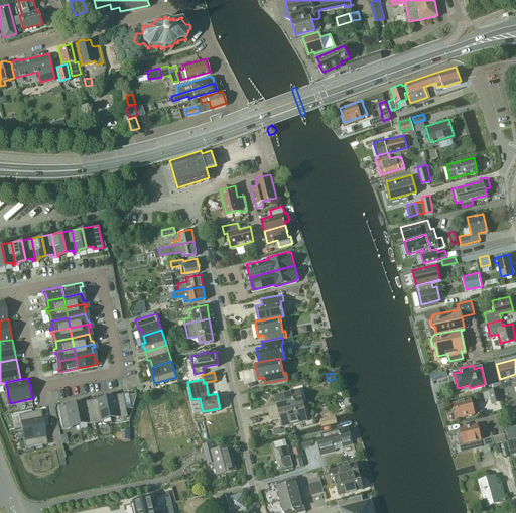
[(267,405),(268,411),(303,403),(299,387),(274,393),(277,403),(267,405)]
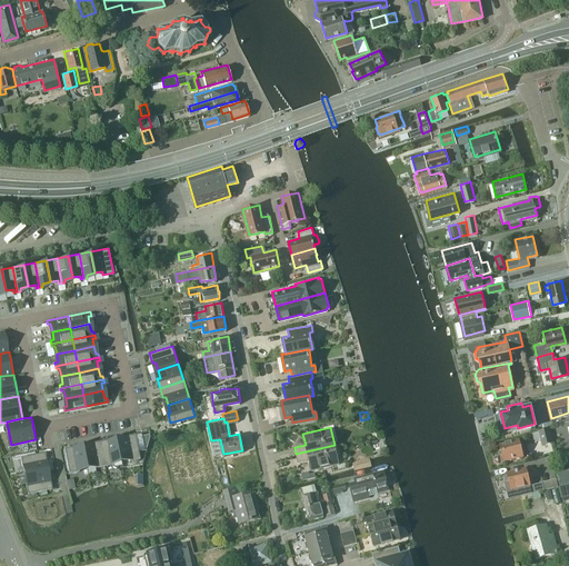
[(542,444),(552,442),(549,427),(539,429),(542,444)]
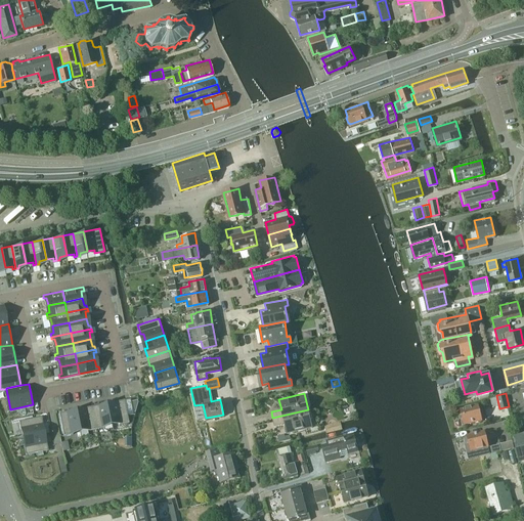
[(125,398),(108,401),(113,421),(120,420),(121,423),(130,421),(125,398)]
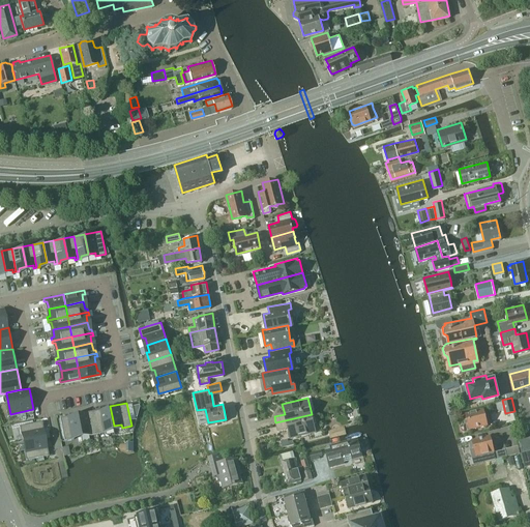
[(107,428),(114,426),(110,406),(93,409),(97,432),(107,430),(107,428)]
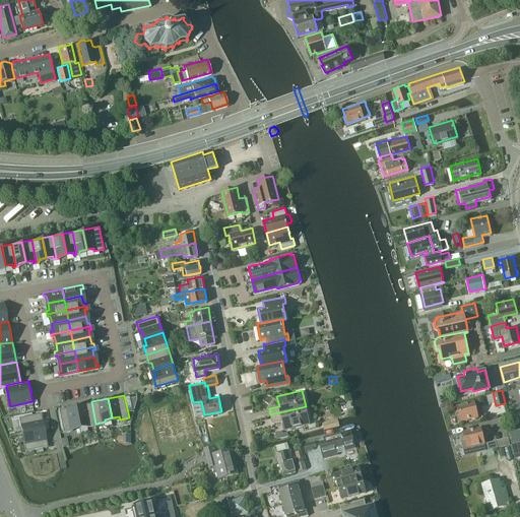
[(461,419),(477,415),(473,400),(457,404),(459,413),(457,413),(459,419),(461,419)]
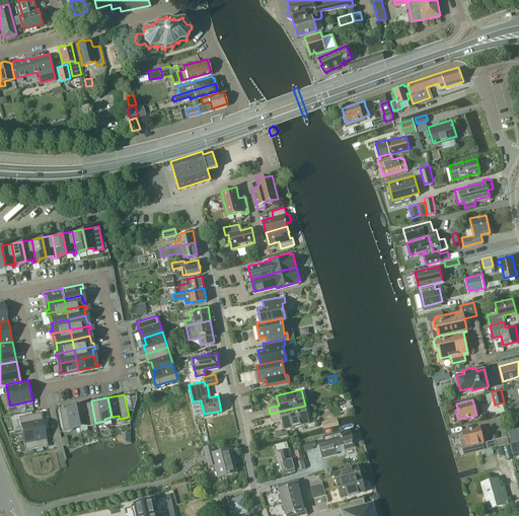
[(91,400),(75,404),(79,424),(86,422),(87,425),(95,423),(91,400)]
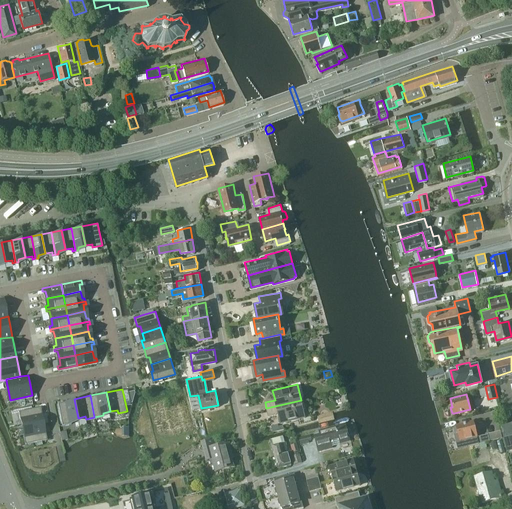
[(71,419),(78,418),(74,399),(58,402),(62,424),(71,422),(71,419)]
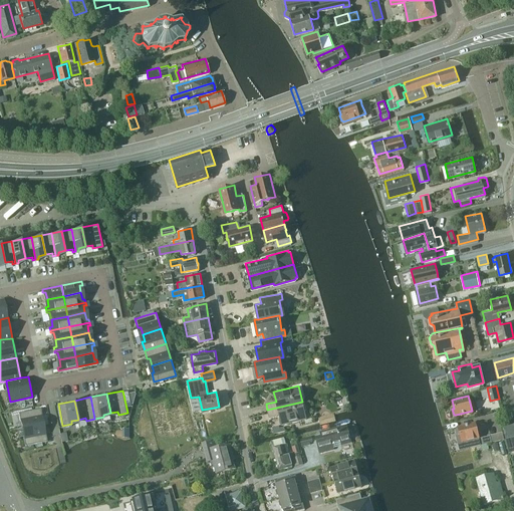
[(306,417),(302,402),(267,410),(269,417),(279,414),(281,423),(306,417)]
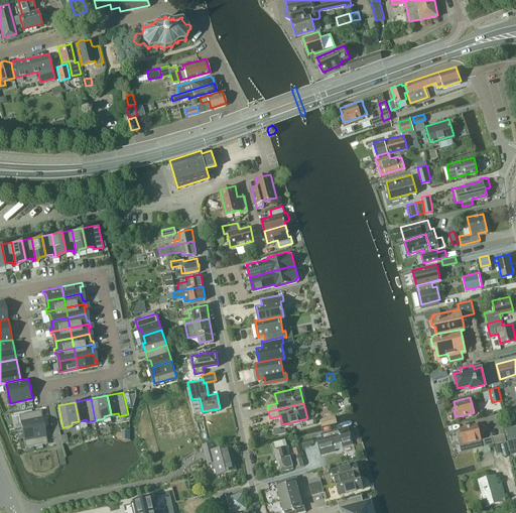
[(23,421),(24,428),(44,425),(40,408),(19,413),(20,419),(20,422),(23,421)]
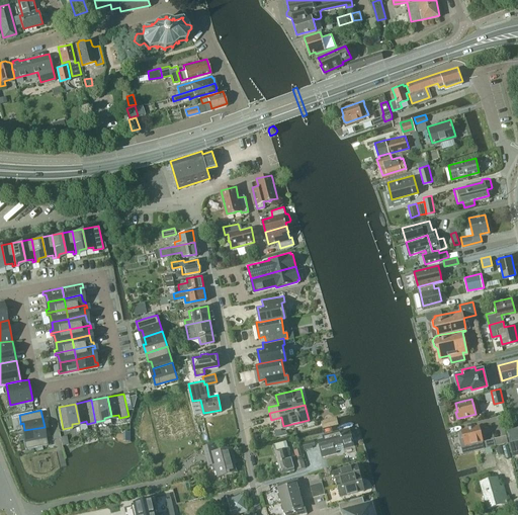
[(321,418),(323,425),(338,422),(336,414),(321,418)]
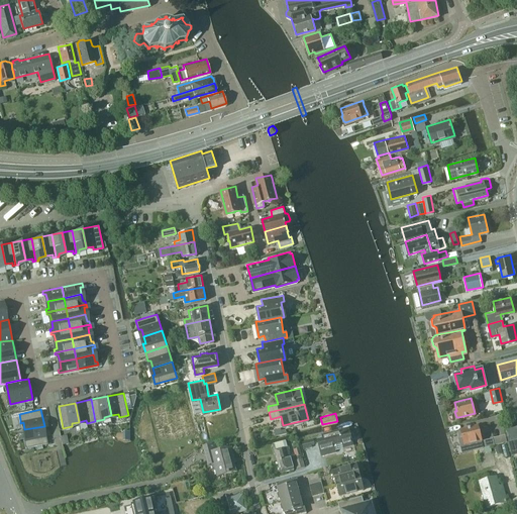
[(460,427),(464,443),(472,441),(473,448),(481,446),(494,443),(493,436),(481,439),(478,423),(460,427)]
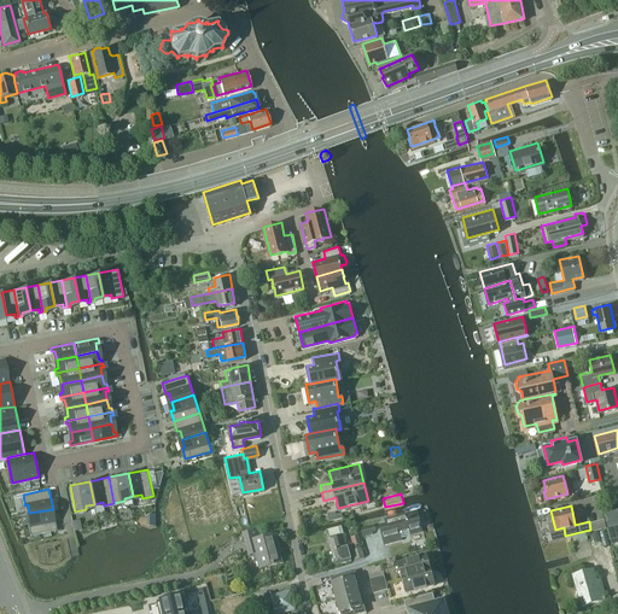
[(617,507),(605,510),(608,525),(617,521),(617,507)]
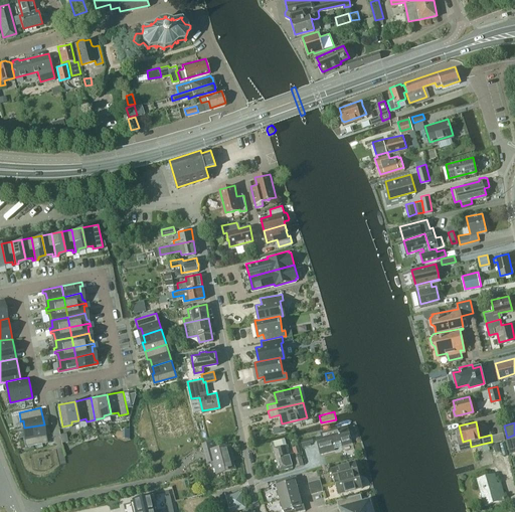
[(47,441),(44,424),(24,428),(26,436),(23,436),(25,445),(47,441)]
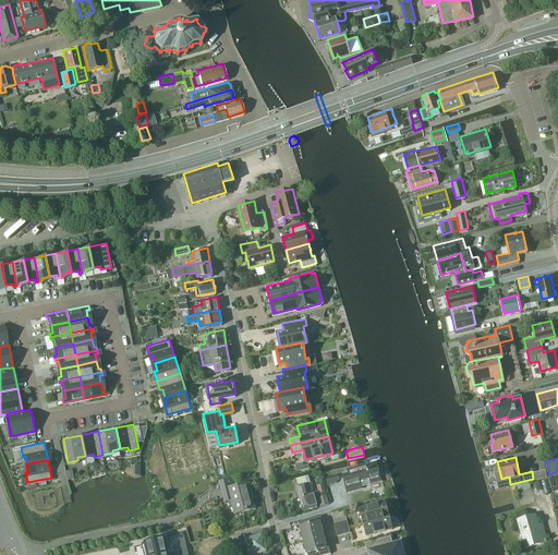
[(375,460),(350,467),(348,468),(349,472),(342,473),(347,489),(361,484),(361,483),(379,479),(375,460)]
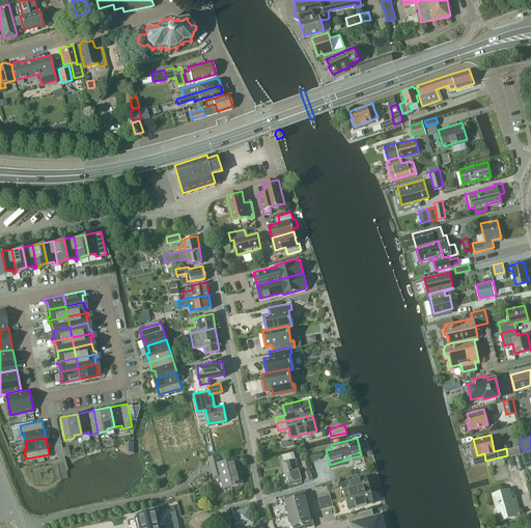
[(319,456),(318,453),(322,453),(320,449),(309,451),(311,459),(319,456)]
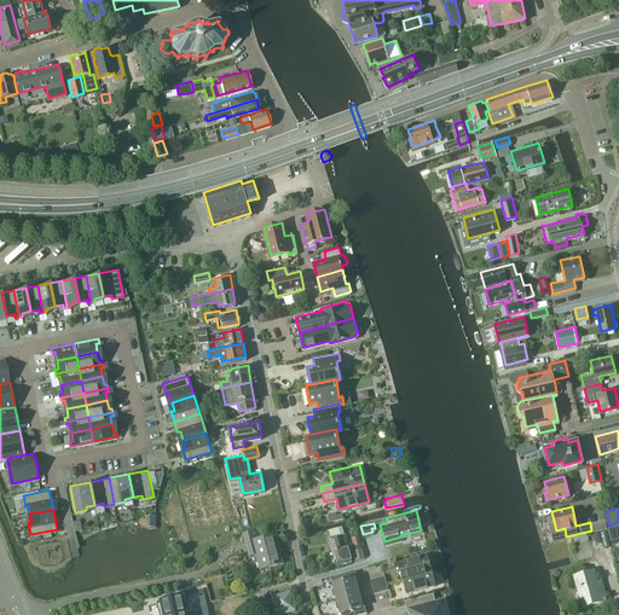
[(327,529),(331,546),(346,543),(341,524),(327,529)]
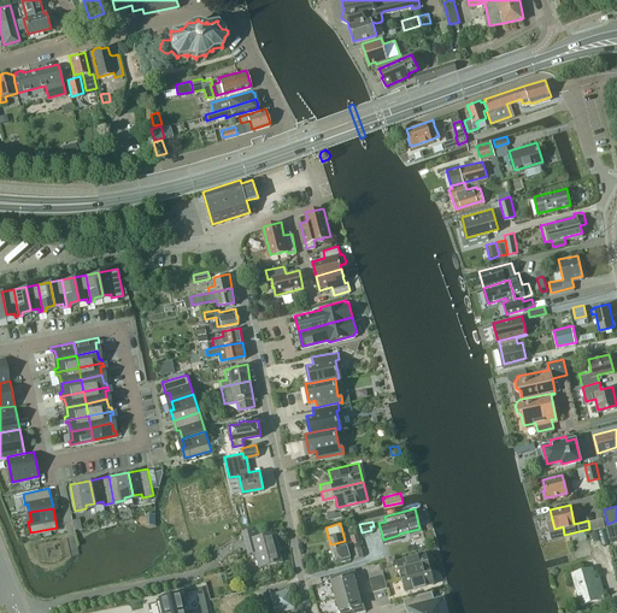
[(259,565),(281,559),(278,549),(281,548),(276,531),(260,535),(258,526),(242,530),(248,553),(256,550),(259,565)]
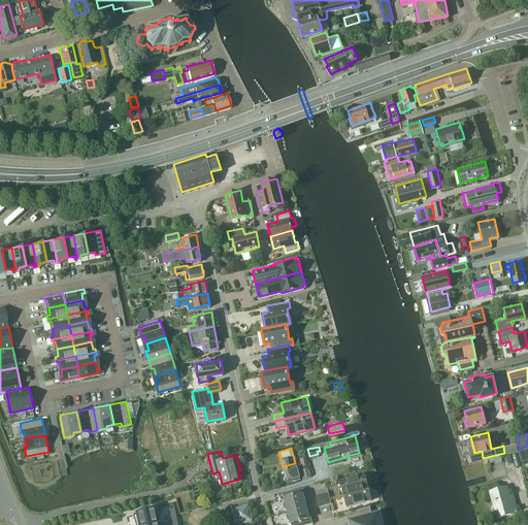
[(303,477),(311,474),(307,462),(308,462),(307,459),(301,461),(302,468),(300,468),(303,477)]
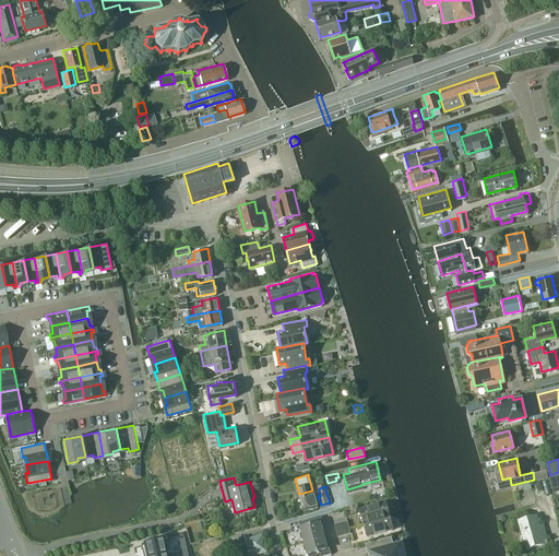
[(317,506),(312,491),(299,494),(304,509),(317,506)]
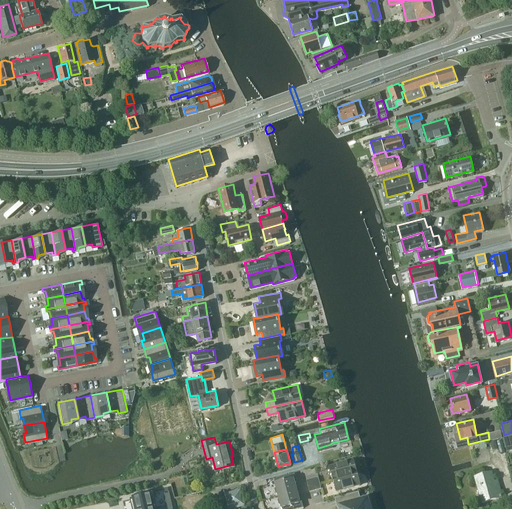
[(330,464),(333,477),(356,471),(353,458),(330,464)]
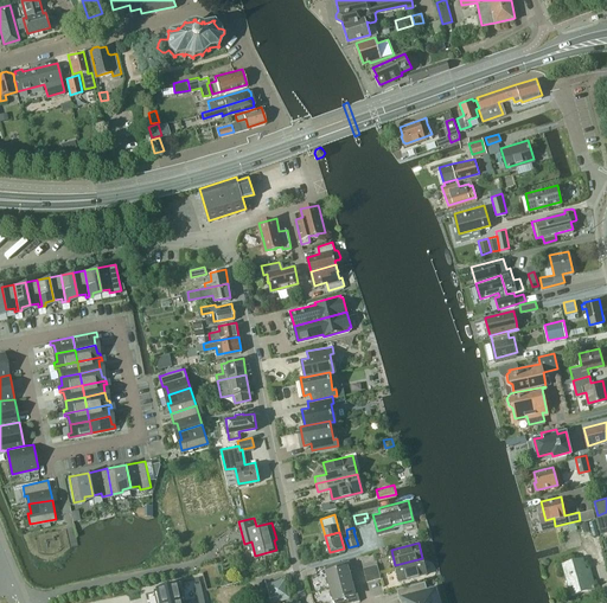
[(572,592),(594,587),(589,566),(585,568),(582,557),(563,563),(572,592)]
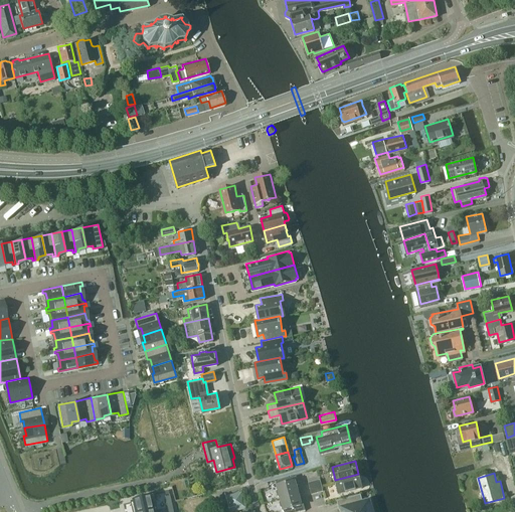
[(280,495),(281,497),(298,492),(296,483),(298,483),(296,474),(276,480),(278,487),(277,490),(278,494),(280,495)]
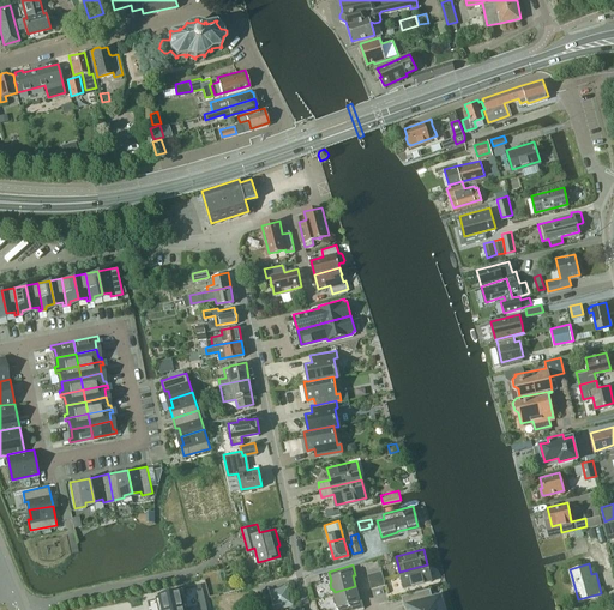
[(432,579),(427,565),(399,572),(403,586),(432,579)]
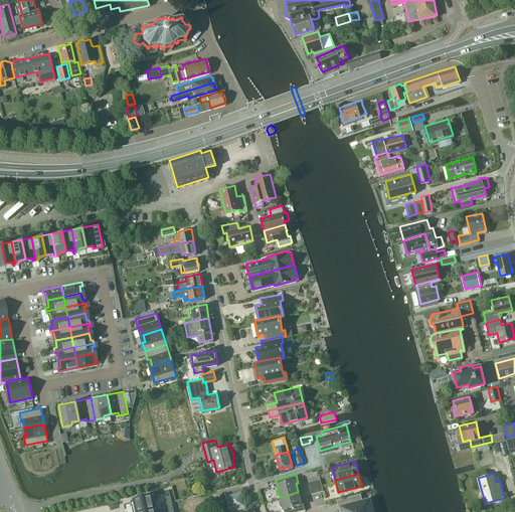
[(321,483),(320,478),(308,481),(310,487),(321,483)]
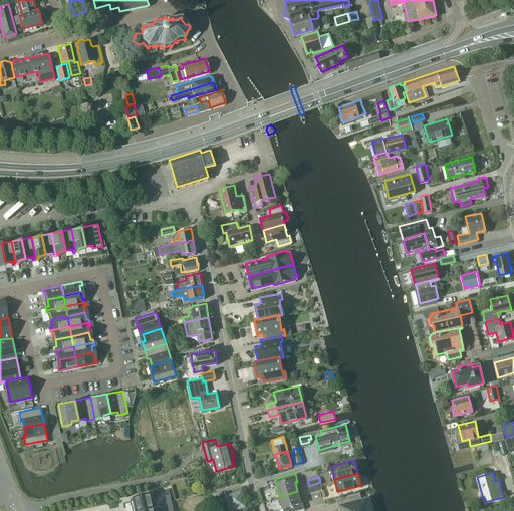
[(309,486),(310,491),(322,488),(320,482),(309,486)]
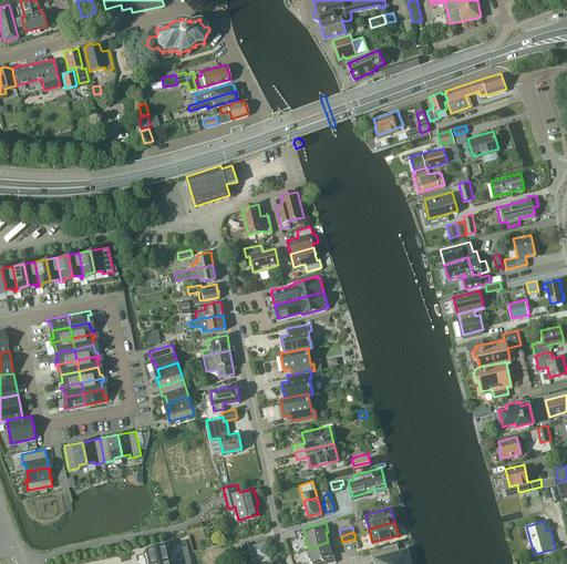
[(254,562),(271,557),(266,540),(248,544),(254,562)]
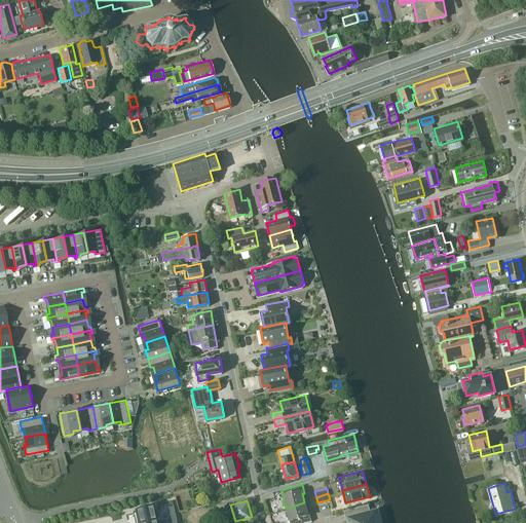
[(149,507),(134,510),(135,516),(137,516),(137,518),(136,519),(136,522),(142,522),(161,519),(157,501),(148,503),(149,507)]
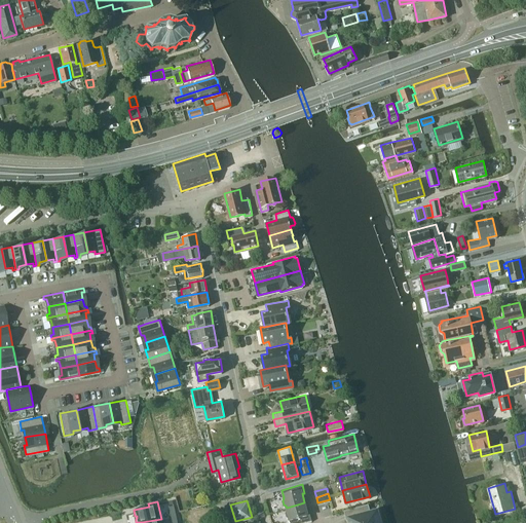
[(306,512),(304,502),(287,508),(287,509),(286,512),(287,516),(289,517),(290,522),(298,522),(311,519),(309,511),(306,512)]
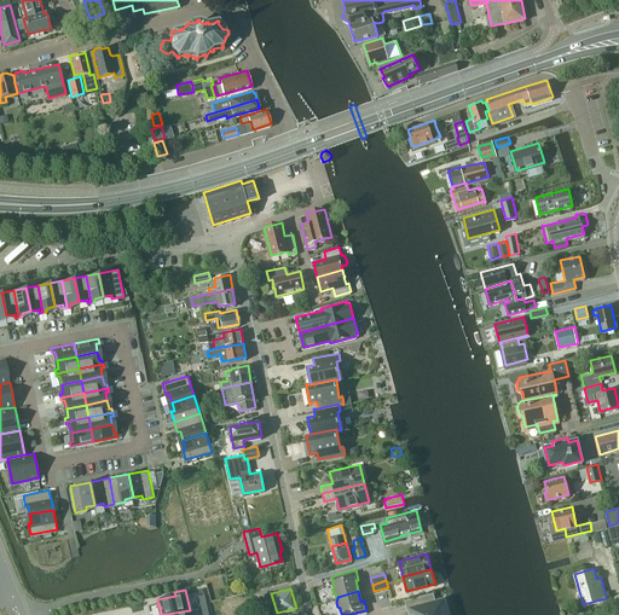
[(408,610),(414,608),(415,614),(443,614),(440,602),(435,603),(433,593),(405,601),(408,610)]
